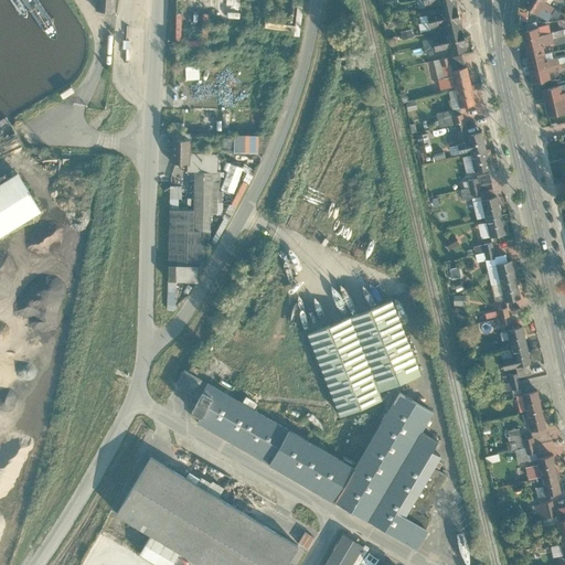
[(114,13),(114,0),(95,0),(95,12),(114,13)]
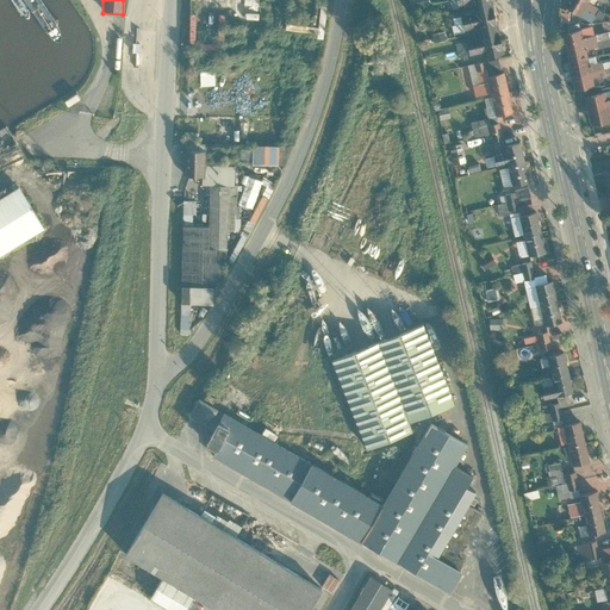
[(503,53),(490,0),(455,0),(458,6),(470,4),(472,14),(459,17),(462,31),(477,29),(479,38),(466,42),(468,56),(483,54),(484,57),(503,53)]
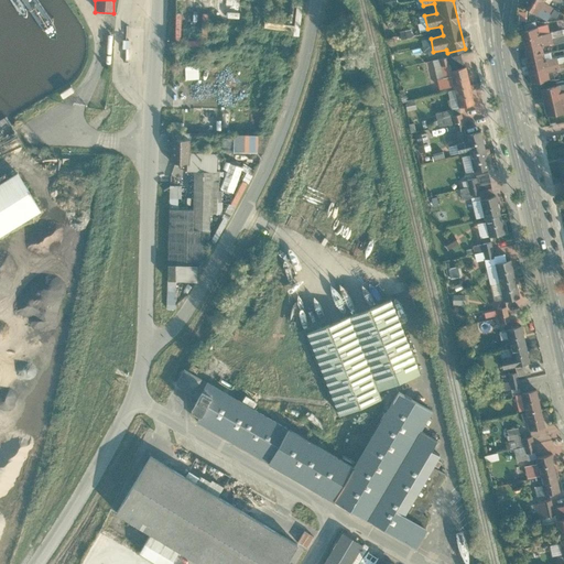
[(521,0),(519,4),(534,14),(539,8),(550,13),(553,8),(542,2),(543,0),(552,0),(556,2),(557,0),(521,0)]
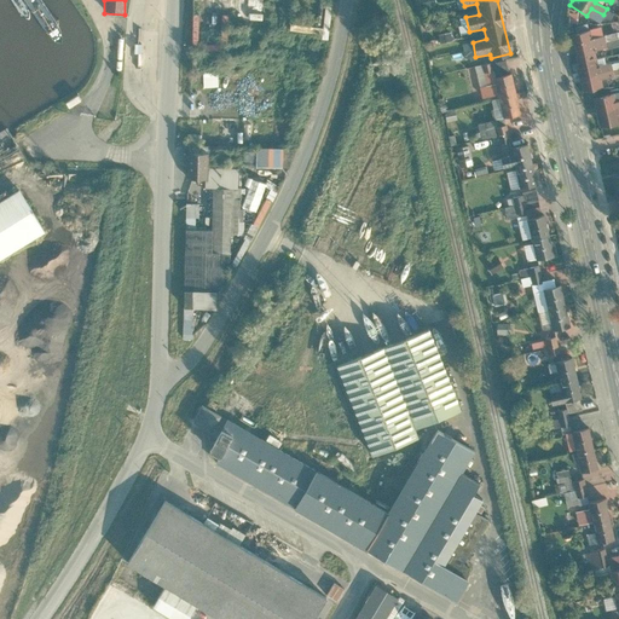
[(590,30),(568,35),(582,93),(602,88),(601,80),(613,76),(611,65),(597,68),(594,51),(607,47),(603,36),(591,39),(590,30)]
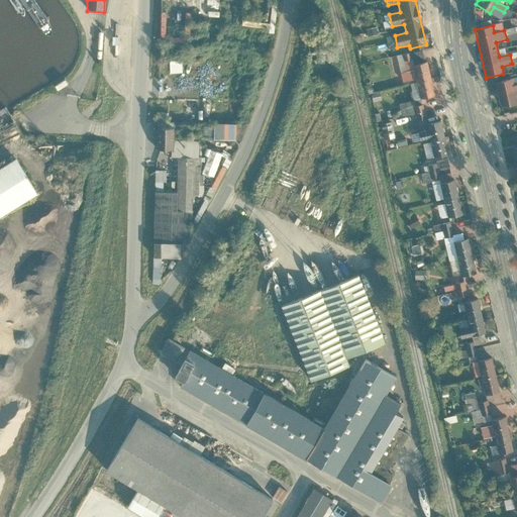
[(409,53),(403,55),(404,61),(411,60),(409,53)]
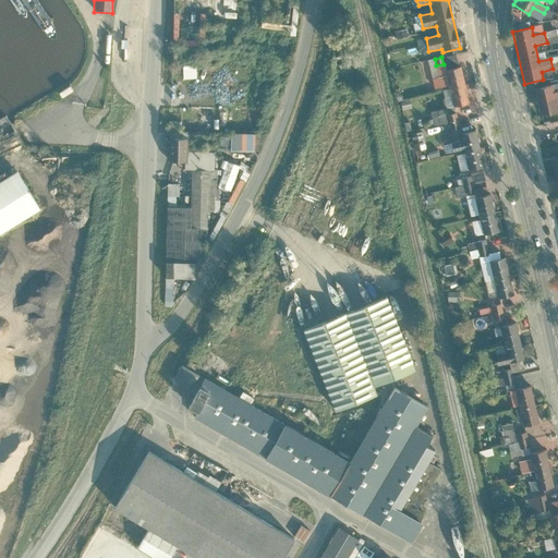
[(195,63),(182,64),(182,77),(196,77),(195,63)]
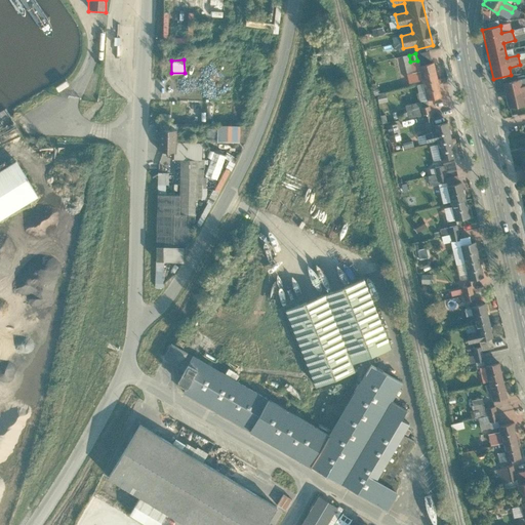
[(418,66),(422,83),(437,80),(433,63),(418,66)]
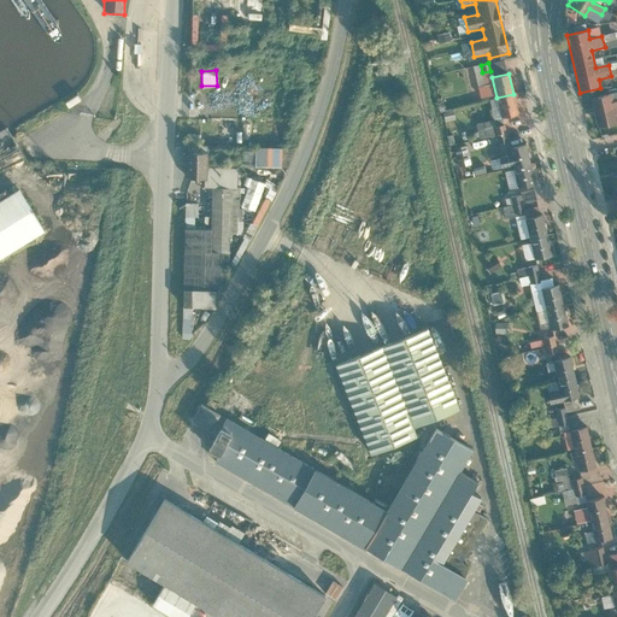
[(81,101),(77,94),(65,101),(69,109),(81,101)]
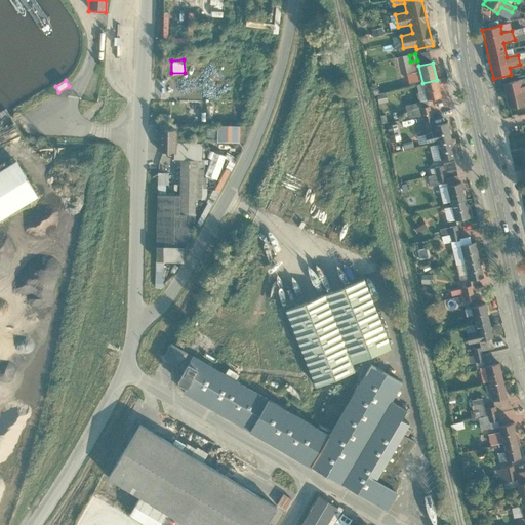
[(437,80),(422,83),(426,101),(440,97),(437,80)]
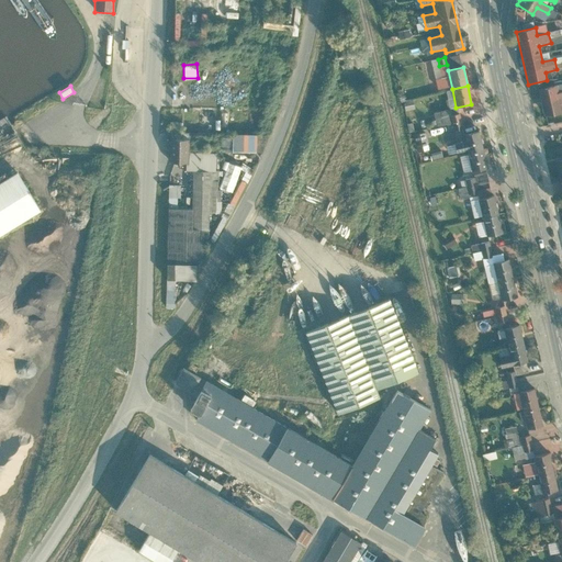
[(557,86),(538,90),(543,115),(561,111),(561,91),(558,92),(557,86)]
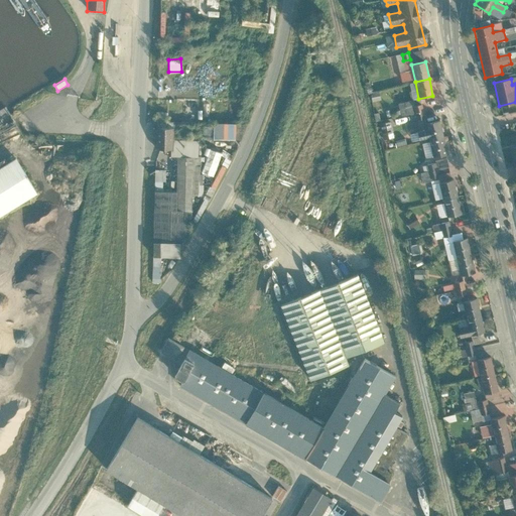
[(424,118),(419,99),(398,105),(401,116),(414,113),(415,120),(424,118)]
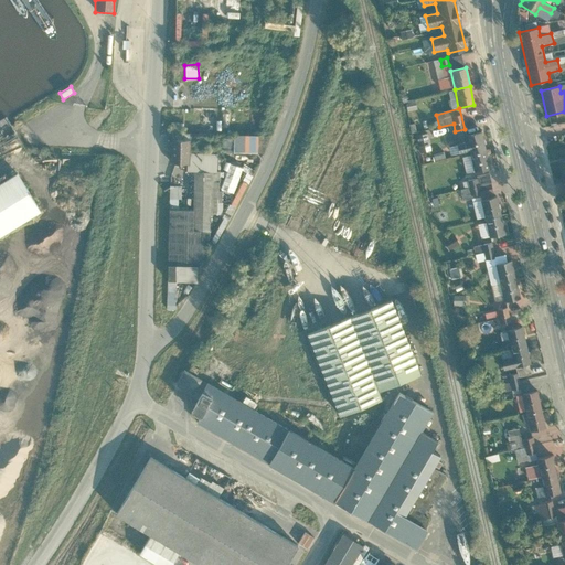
[(172,123),(167,315),(178,315),(178,283),(199,283),(203,234),(211,233),(212,217),(217,217),(223,124),(172,123)]
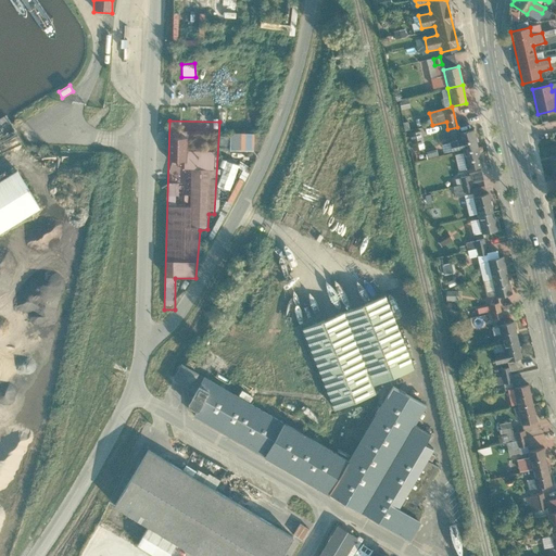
[(413,150),(425,147),(420,129),(408,131),(413,150)]
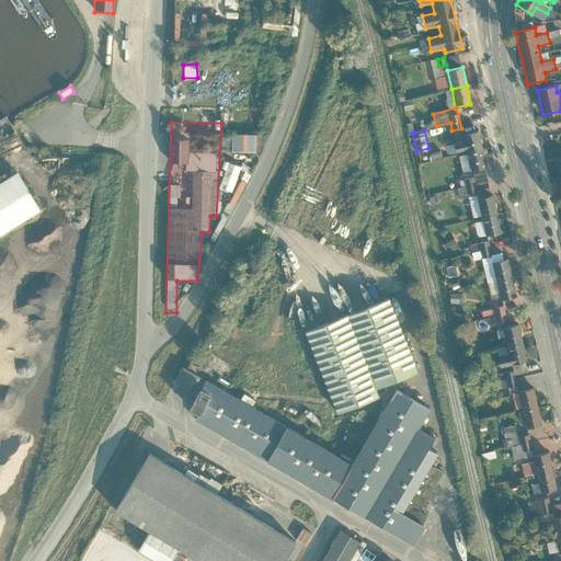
[(487,169),(478,130),(461,135),(464,142),(451,145),(454,155),(465,151),(470,172),(487,169)]
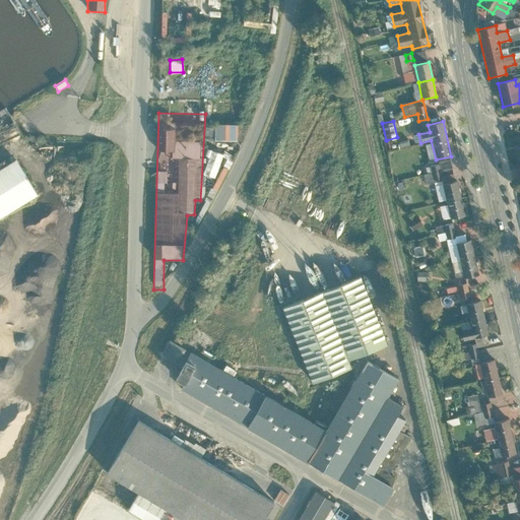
[(238,123),(216,123),(216,139),(237,139),(238,123)]
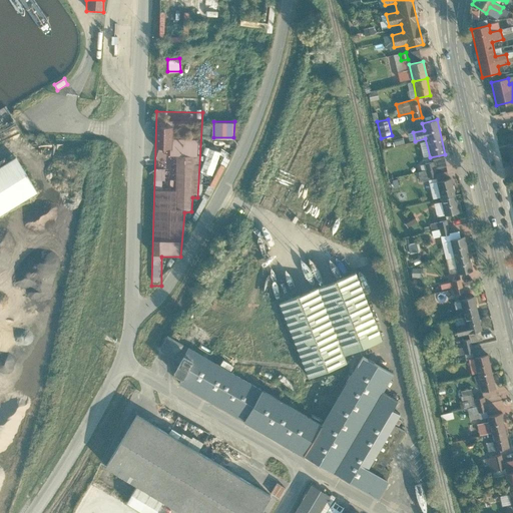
[(215,174),(221,150),(205,146),(203,153),(206,154),(202,171),(215,174)]
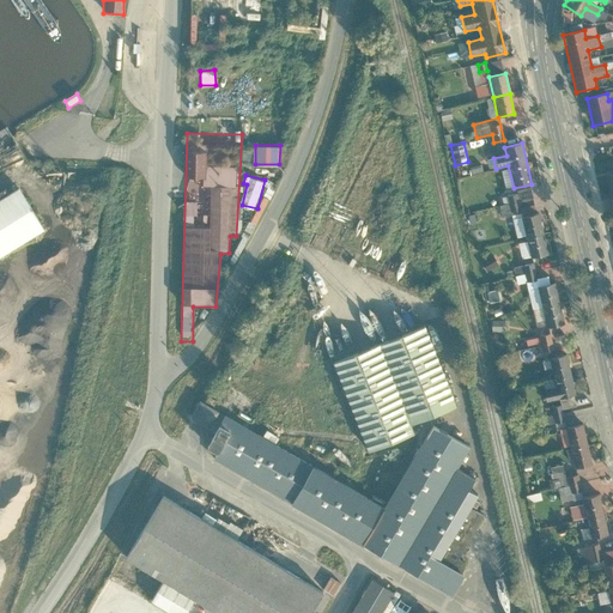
[(20,186),(0,198),(0,258),(47,229),(20,186)]
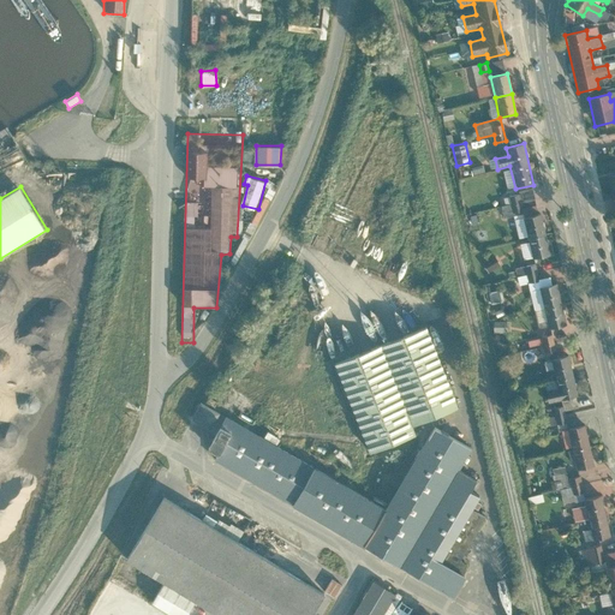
[(518,195),(509,197),(513,214),(521,212),(518,195)]
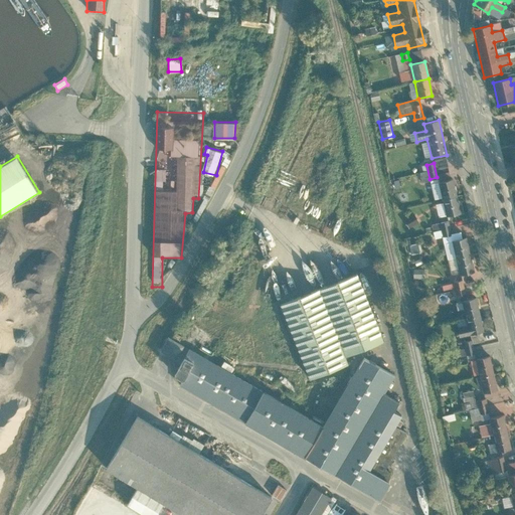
[(447,168),(436,170),(437,176),(449,173),(447,168)]
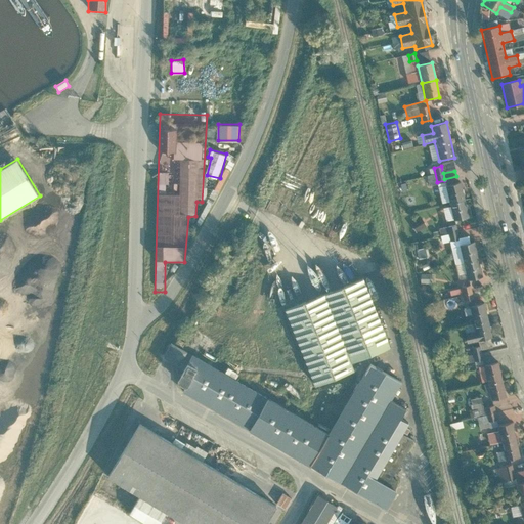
[(461,184),(445,187),(449,204),(464,202),(461,184)]
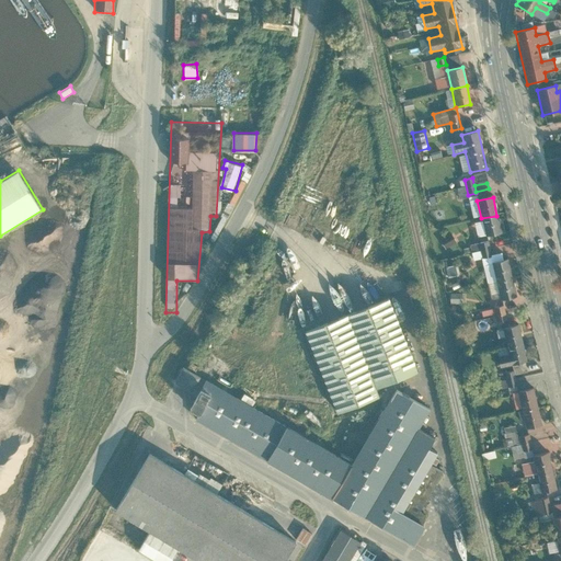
[(496,216),(481,218),(484,236),(500,232),(496,216)]
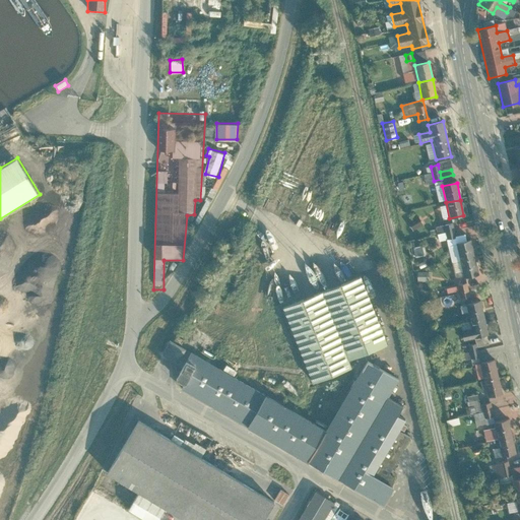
[(412,229),(424,224),(420,216),(409,220),(412,229)]
